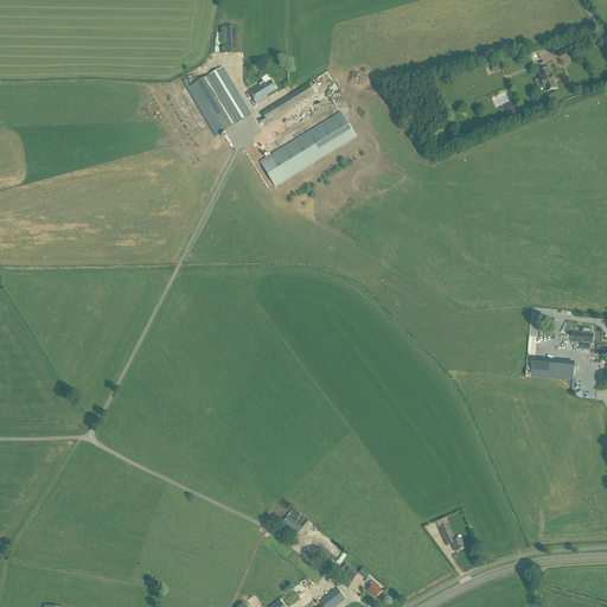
[(224,26),(225,53),(235,53),(234,26),(224,26)]
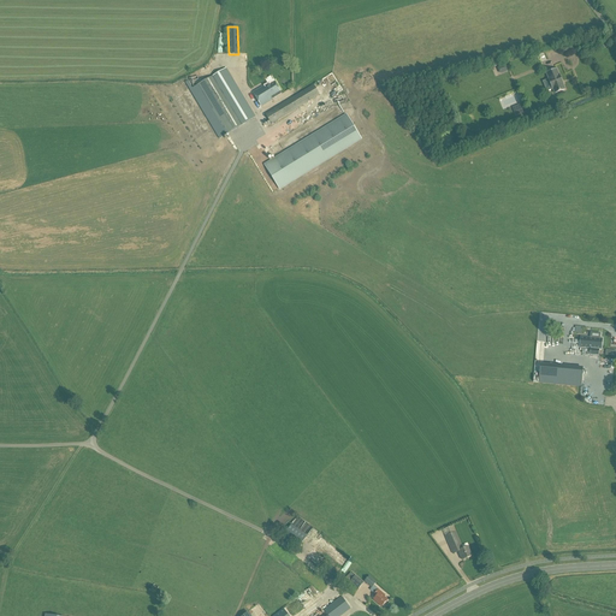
[(254,113),(226,69),(199,86),(229,134),(255,117),(254,114),(254,113)]
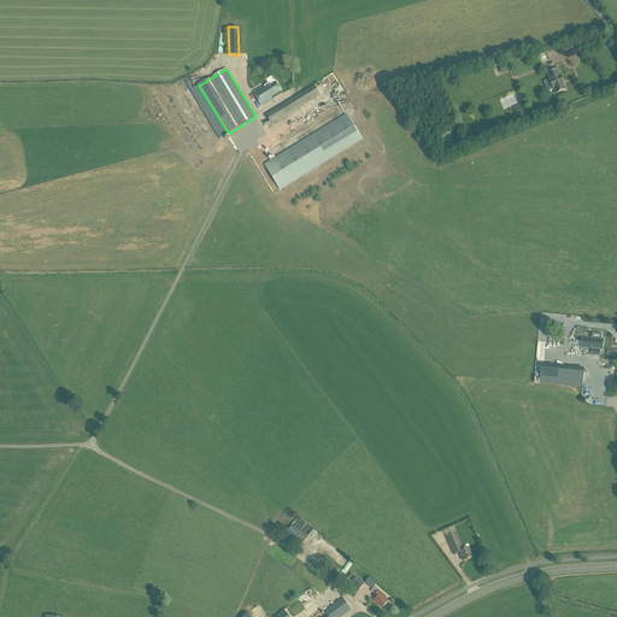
[(550,80),(554,89),(556,94),(566,89),(564,84),(560,75),(558,69),(548,74),(550,78),(550,80)]
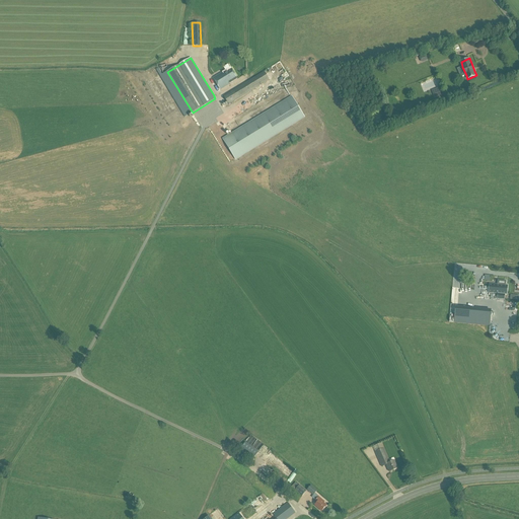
[(213,78),(221,90),(237,79),(230,67),(213,78)]
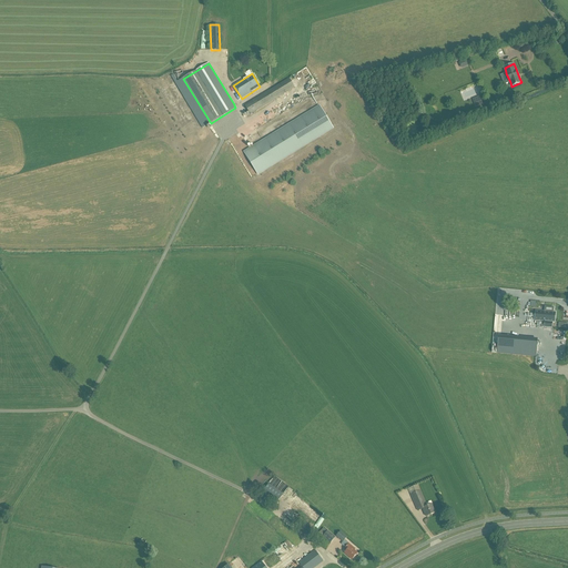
[(294,85),(290,78),(246,105),(251,113),(294,85)]
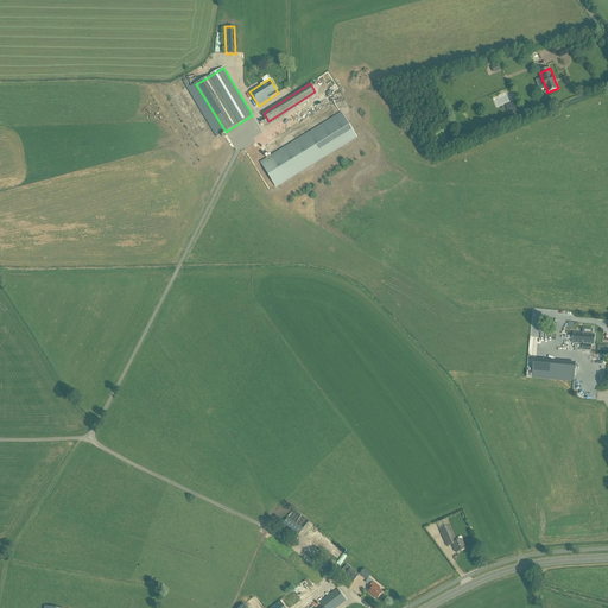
[(302,109),(310,124),(324,115),(316,101),(302,109)]
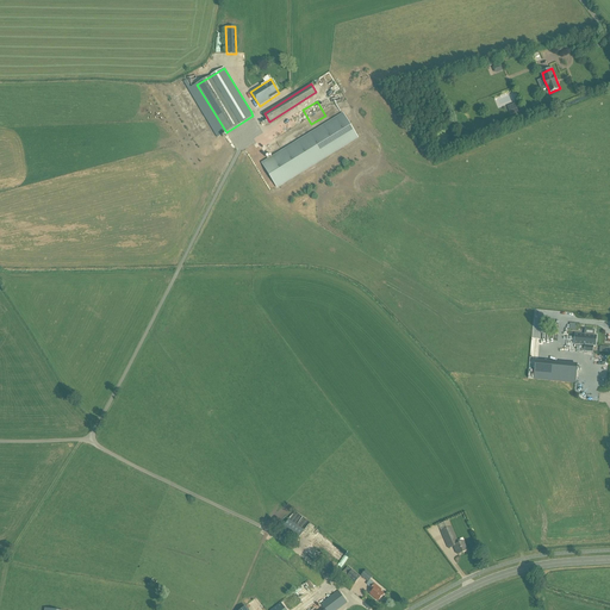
[(343,114),(262,165),(277,187),(358,137),(343,114)]
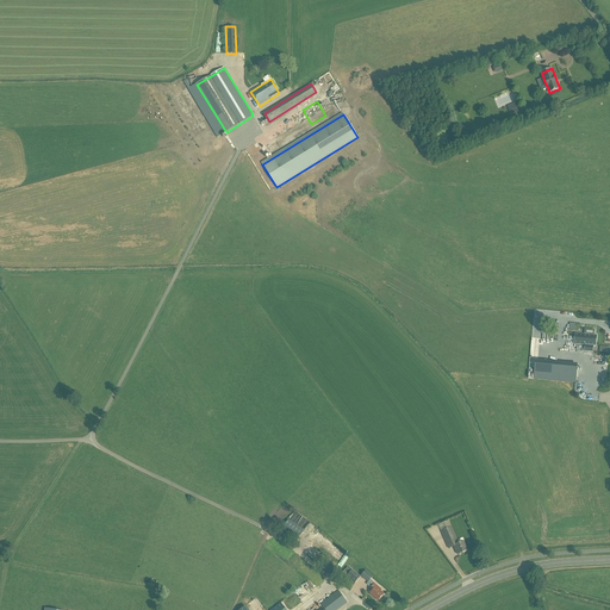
[(597,336),(595,336),(595,330),(585,330),(585,335),(576,334),(574,344),(585,346),(585,352),(593,352),(593,346),(596,346),(597,336)]
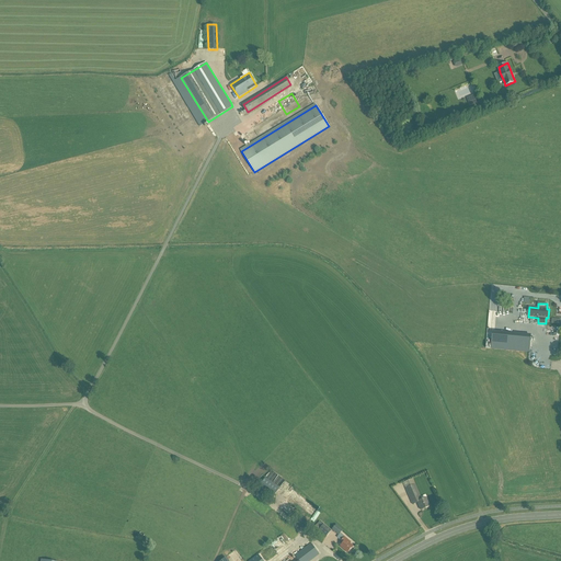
[(491,348),(529,352),(531,335),(492,332),(491,348)]
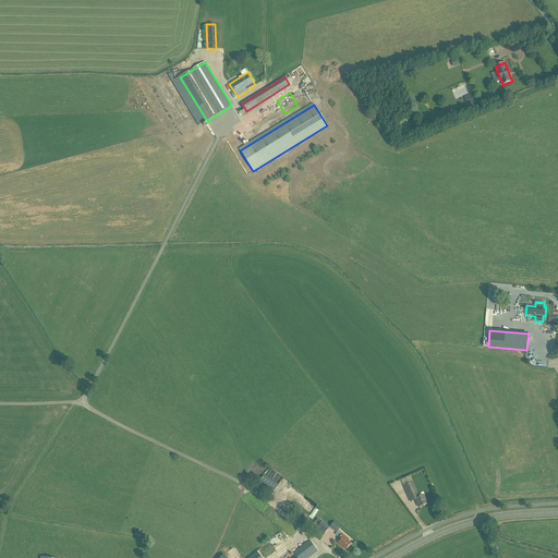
[(284,478),(270,468),(256,486),(270,497),(284,478)]
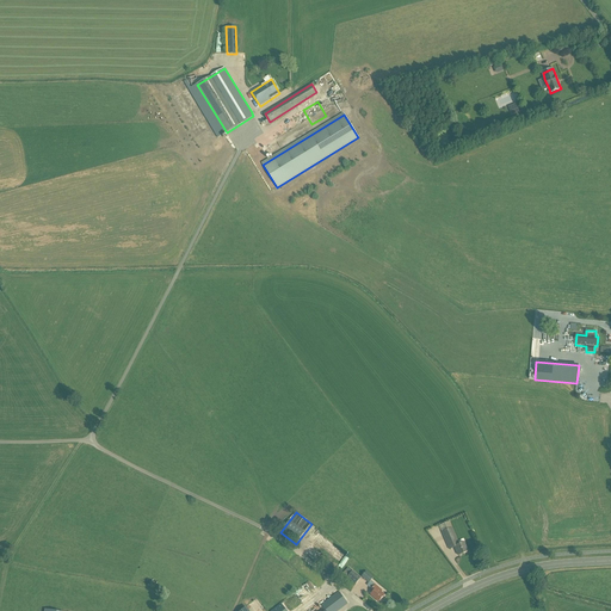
[(460,545),(450,522),(439,525),(450,550),(455,548),(460,556),(468,553),(464,543),(460,545)]
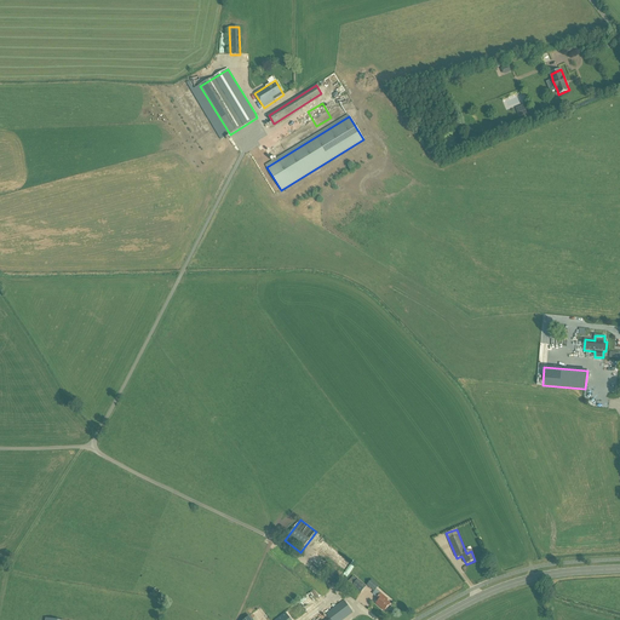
[(366,586),(359,580),(354,585),(361,592),(366,586)]
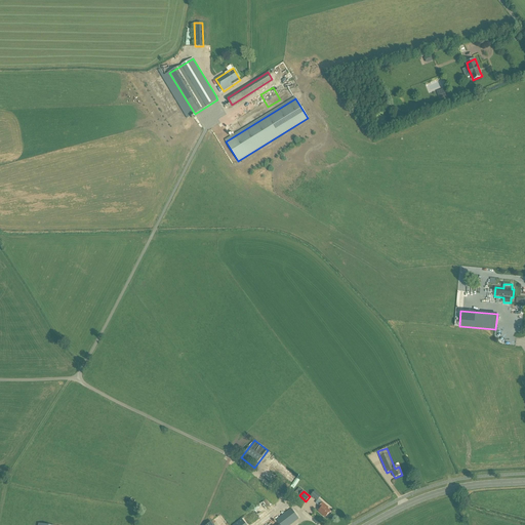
[(311,496),(317,501),(319,499),(321,496),(315,491),(311,496)]
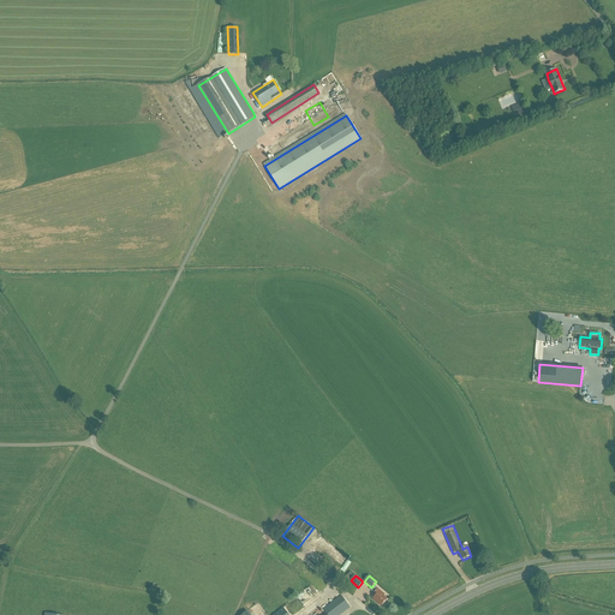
[(383,593),(374,585),(371,587),(370,589),(374,593),(374,595),(376,596),(374,599),(382,607),(387,599),(382,595),(383,593)]
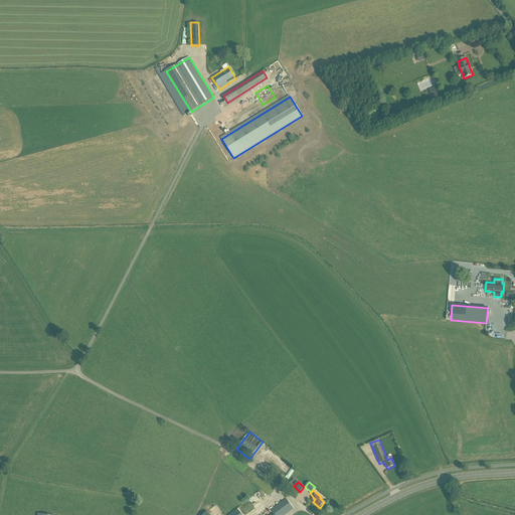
[(285,514),(294,509),(286,499),(271,510),(273,512),(275,514),(285,514)]
